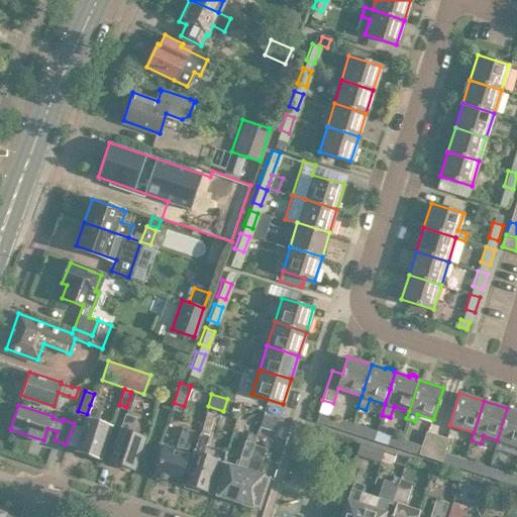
[(76,448),(100,456),(110,425),(96,420),(100,408),(90,405),(87,414),(76,448)]
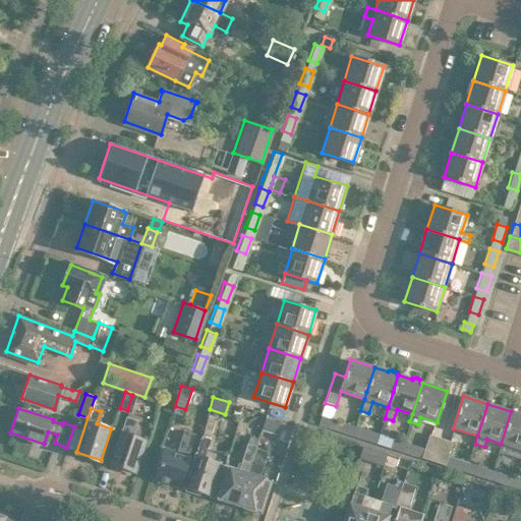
[(520,414),(511,411),(501,444),(499,451),(520,458),(520,414)]
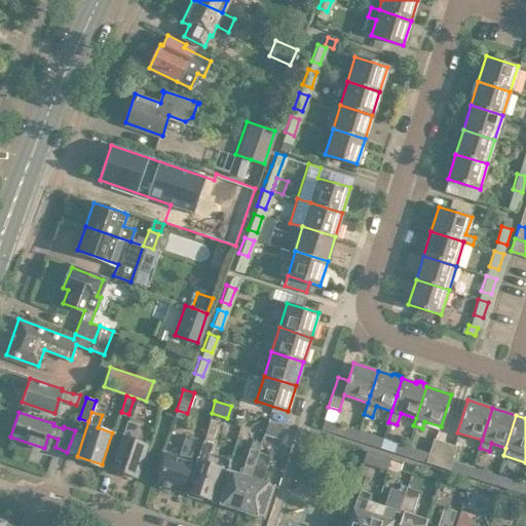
[(263,437),(291,446),(295,430),(267,422),(263,437)]
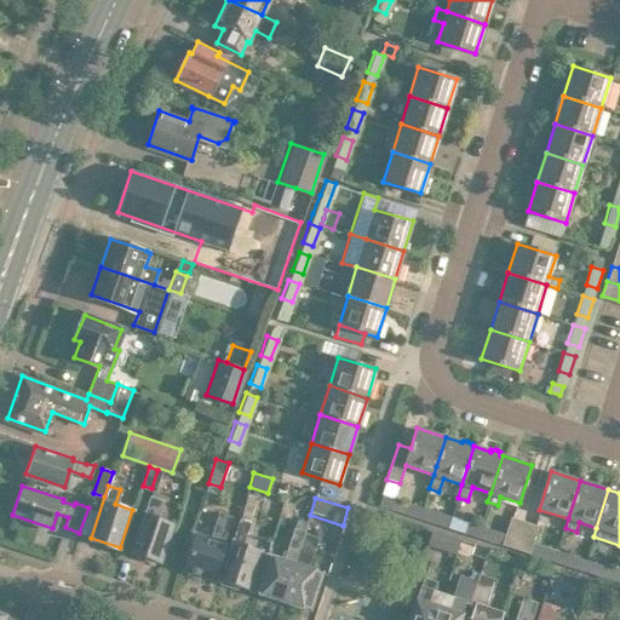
[(395,499),(392,509),(420,518),(423,509),(395,499)]
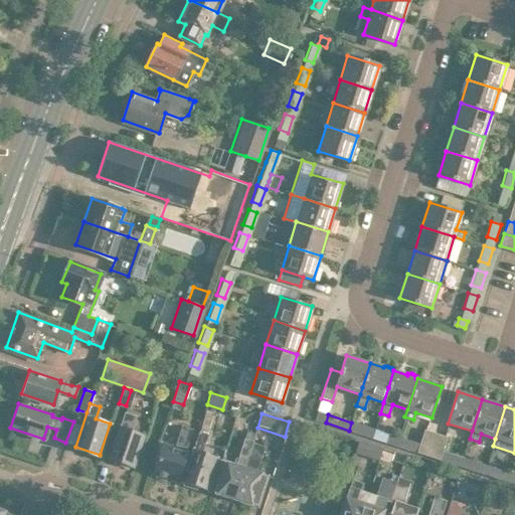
[(110,458),(134,466),(144,435),(130,430),(133,418),(125,415),(122,426),(120,426),(110,458)]
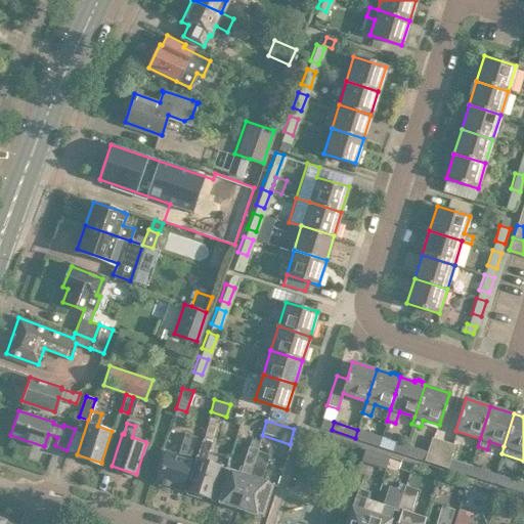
[(159,482),(159,484),(169,487),(170,485),(181,489),(190,459),(189,457),(195,436),(184,432),(177,453),(166,450),(157,481),(159,482)]
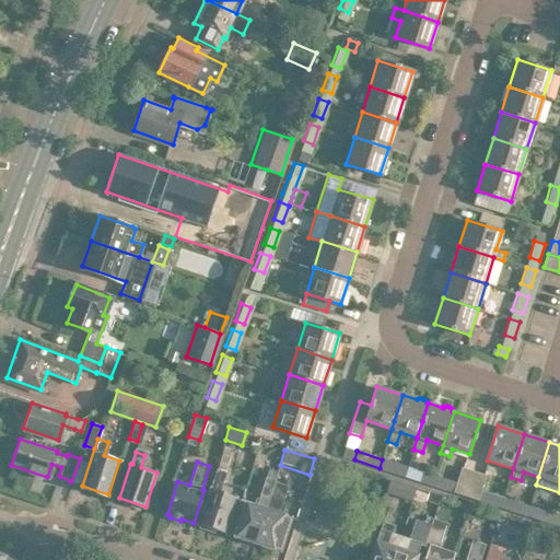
[(391,462),(387,471),(404,477),(407,467),(391,462)]
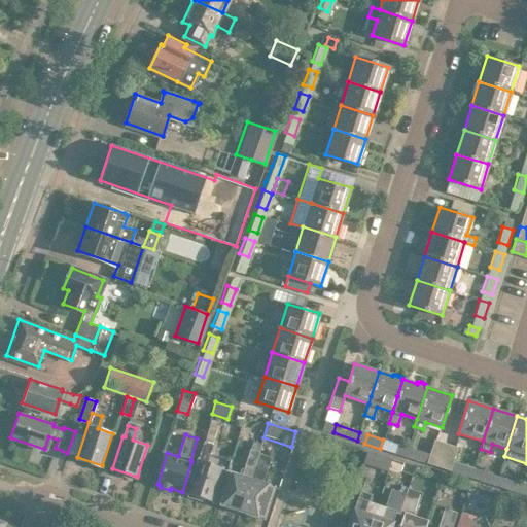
[(221,467),(206,462),(213,443),(204,441),(187,493),(210,500),(221,467)]
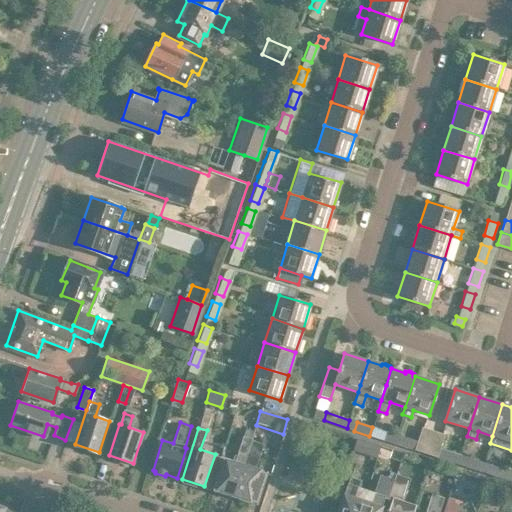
[(251,437),(253,431),(244,428),(242,434),(251,437)]
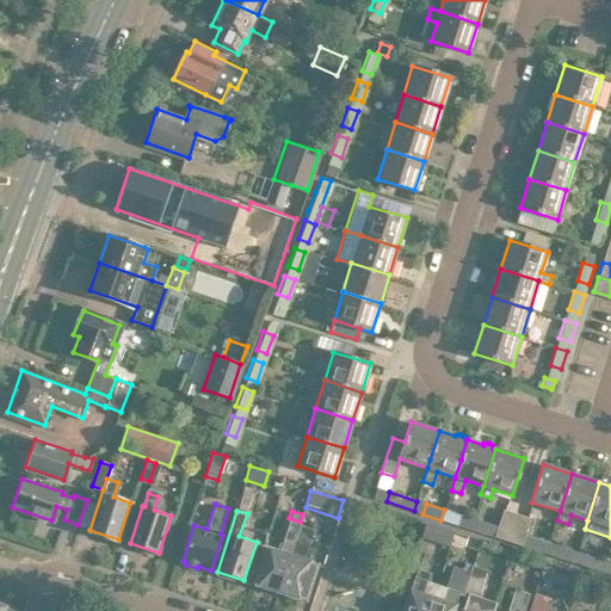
[(507,542),(516,516),(504,511),(499,528),(480,522),(476,532),(507,542)]
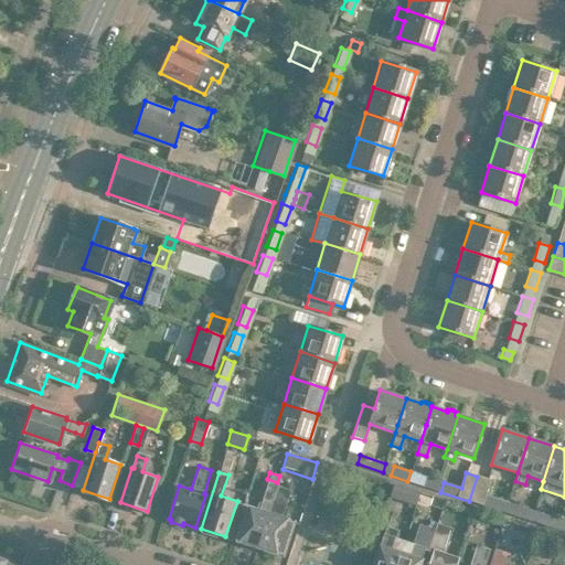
[(418,473),(416,483),(433,489),(436,479),(418,473)]
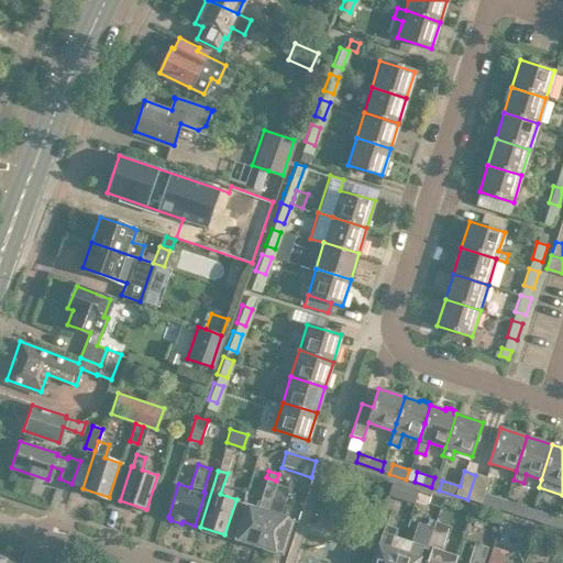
[(487,478),(475,475),(467,499),(504,511),(507,501),(483,494),(487,478)]
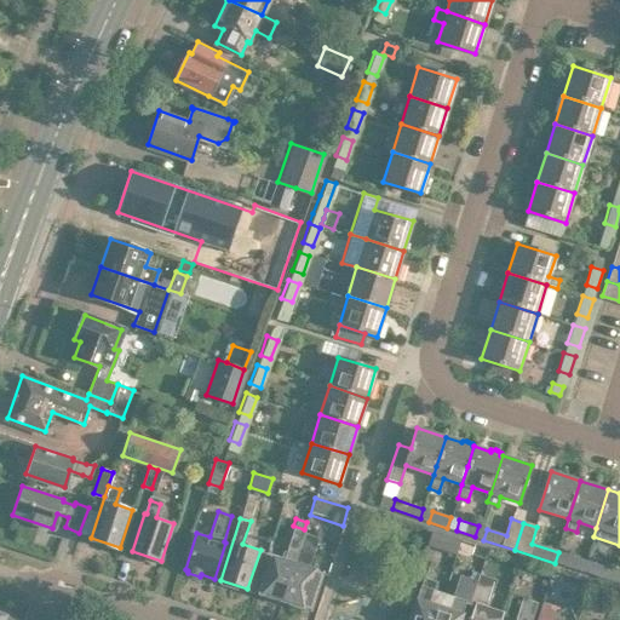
[(293,526),(290,538),(282,558),(265,552),(253,591),(281,600),(300,541),(304,529),(293,526)]
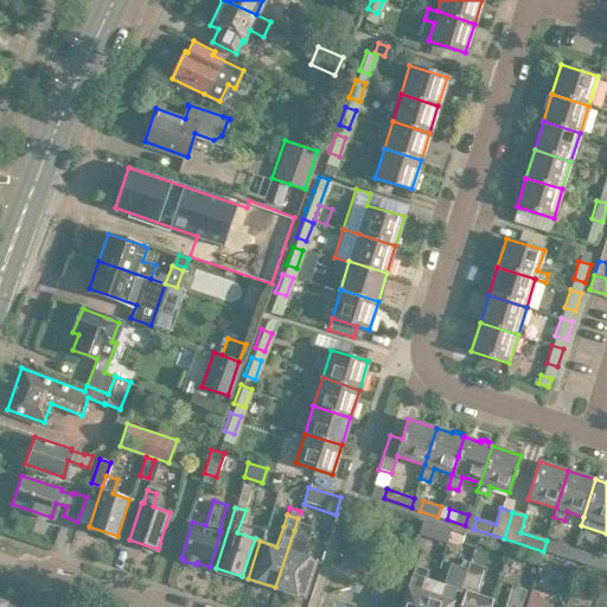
[(419,531),(446,541),(449,528),(422,518),(419,531)]
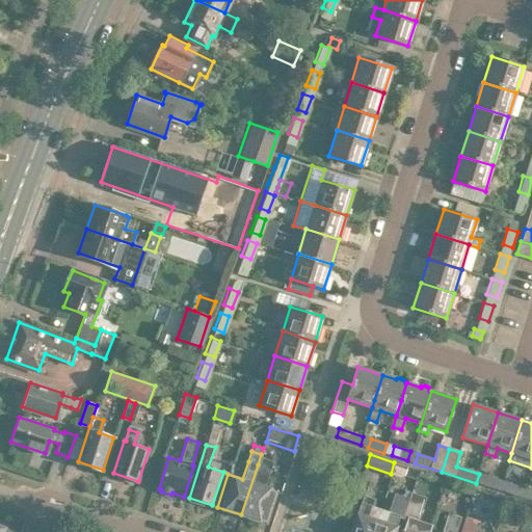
[(258,464),(241,514),(265,523),(275,490),(261,485),(266,467),(258,464)]
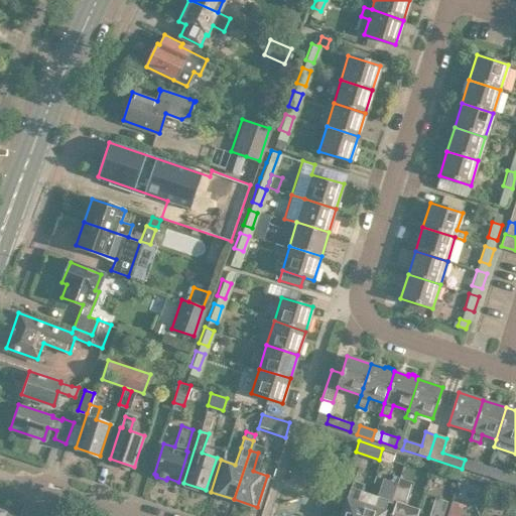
[(394,452),(391,462),(402,466),(405,456),(394,452)]
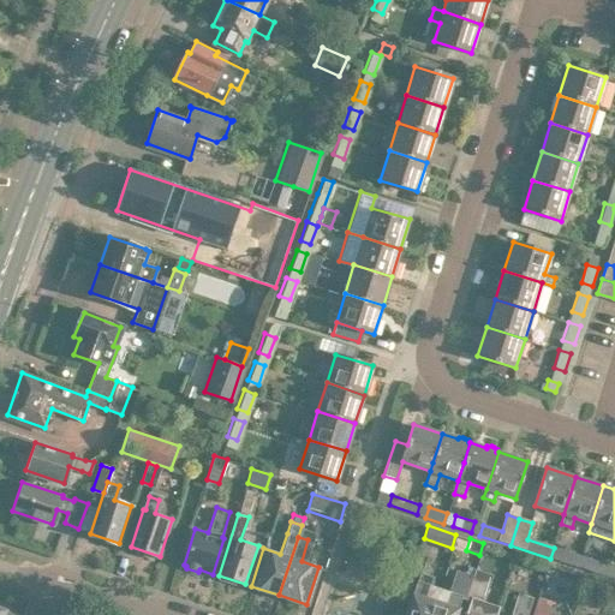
[(483,544),(479,556),(490,560),(494,548),(483,544)]
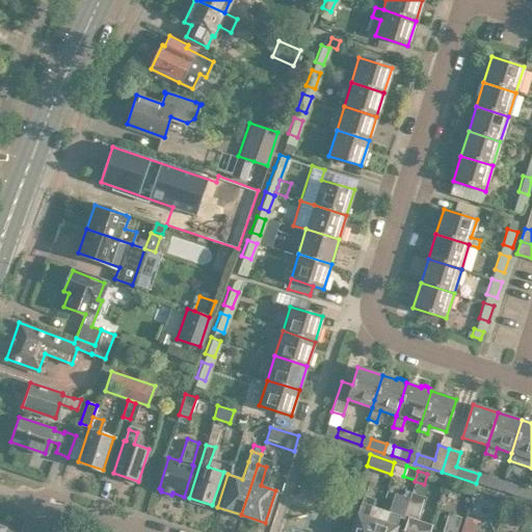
[(502,481),(486,476),(483,485),(499,490),(502,481)]
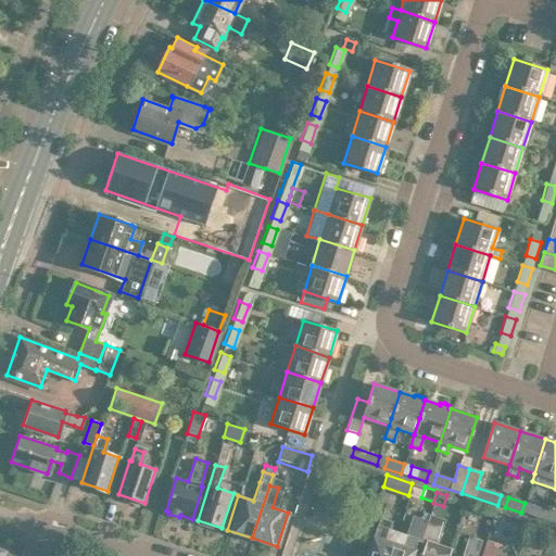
[(552,512),(534,506),(531,516),(548,521),(552,512)]
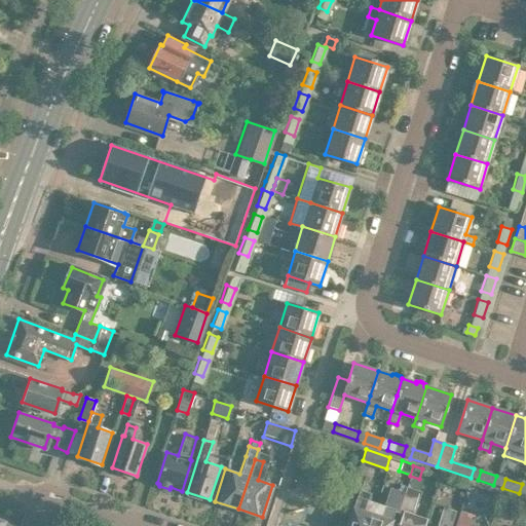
[(410,525),(418,502),(416,501),(419,490),(404,486),(403,490),(401,496),(403,497),(399,510),(403,511),(398,525),(410,525)]
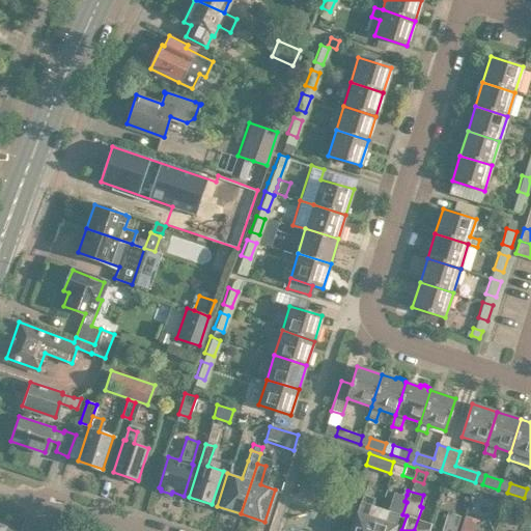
[(392,530),(398,512),(402,514),(407,502),(404,501),(407,495),(393,492),(388,509),(379,506),(370,530),(392,530)]
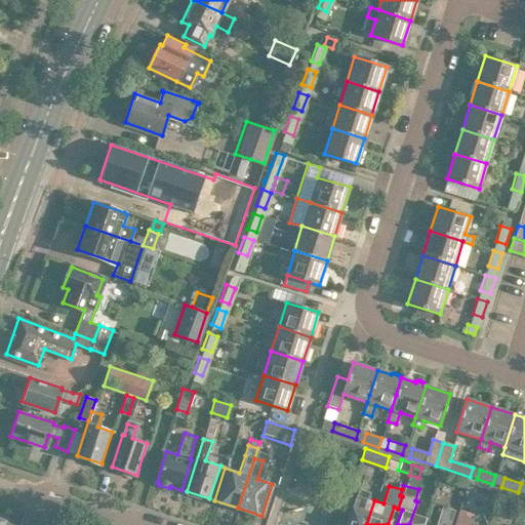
[(366,524),(374,500),(366,498),(368,491),(358,488),(356,495),(346,524),(366,524)]
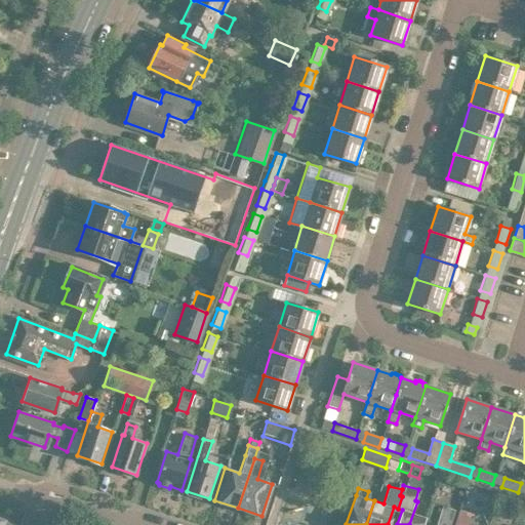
[(448,524),(453,509),(442,506),(436,524),(448,524)]
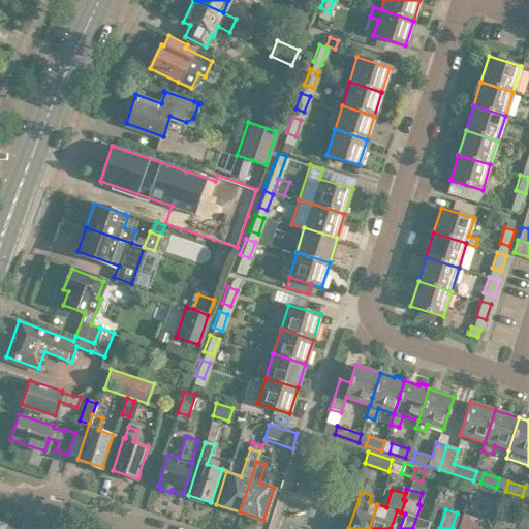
[(472,528),(476,517),(463,512),(457,528),(472,528)]
